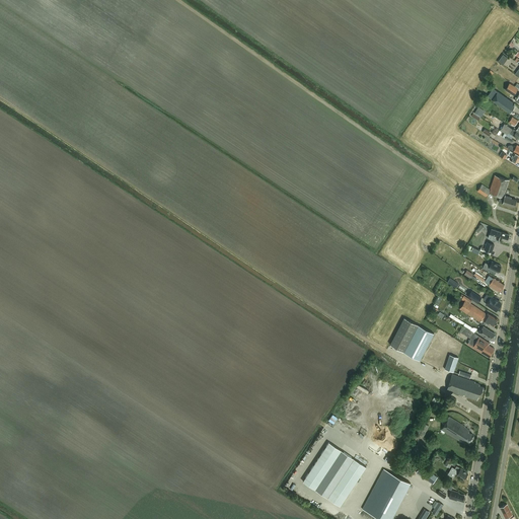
[(505,90),(513,96),(518,89),(509,83),(505,90)]
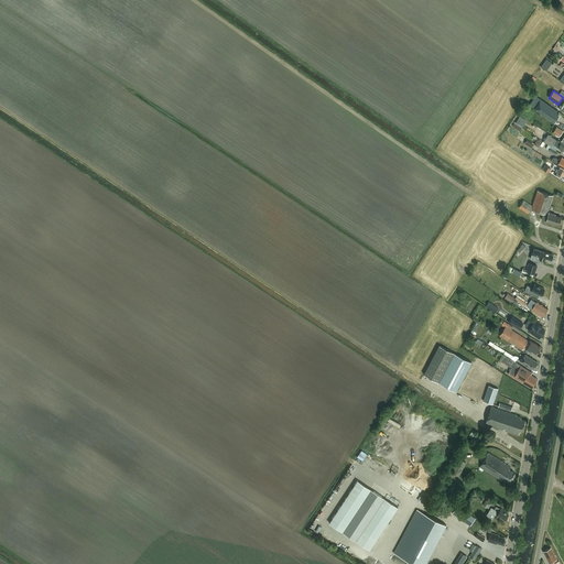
[(557,115),(559,112),(537,96),(530,105),(534,108),(554,122),(559,115),(557,115)]
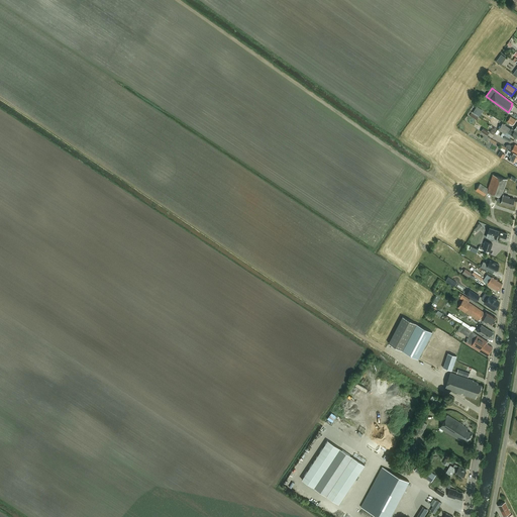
[(473,113),(480,116),(483,109),(476,106),(473,113)]
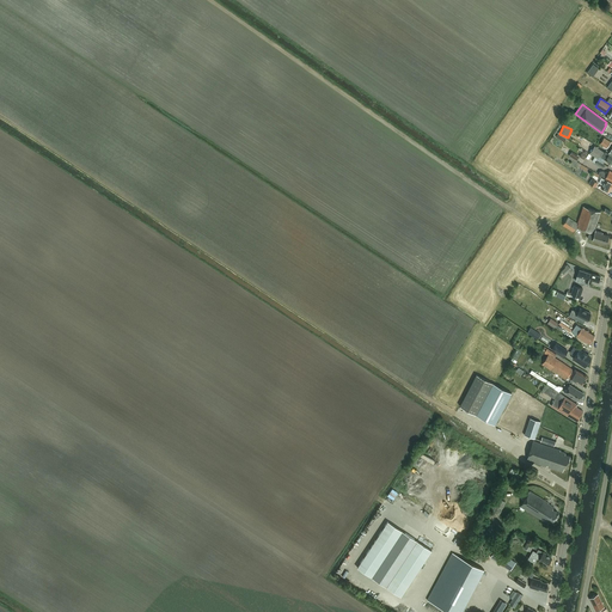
[(600,145),(607,148),(611,142),(605,139),(600,145)]
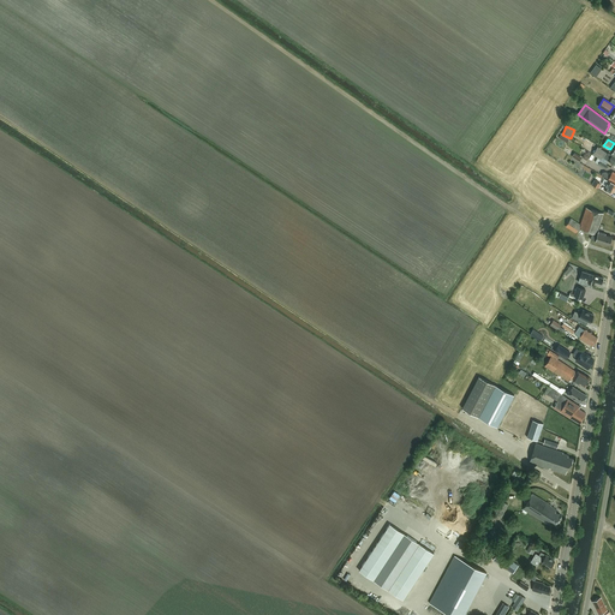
[(601,159),(605,151),(597,147),(592,154),(601,159)]
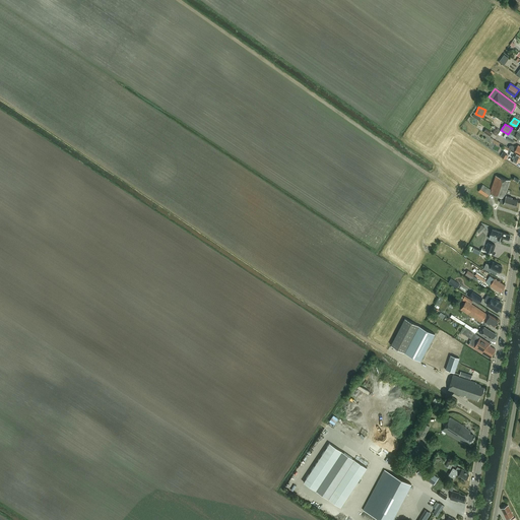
[(518,131),(514,129),(511,133),(512,134),(514,136),(519,139),(519,138),(519,132),(518,131)]
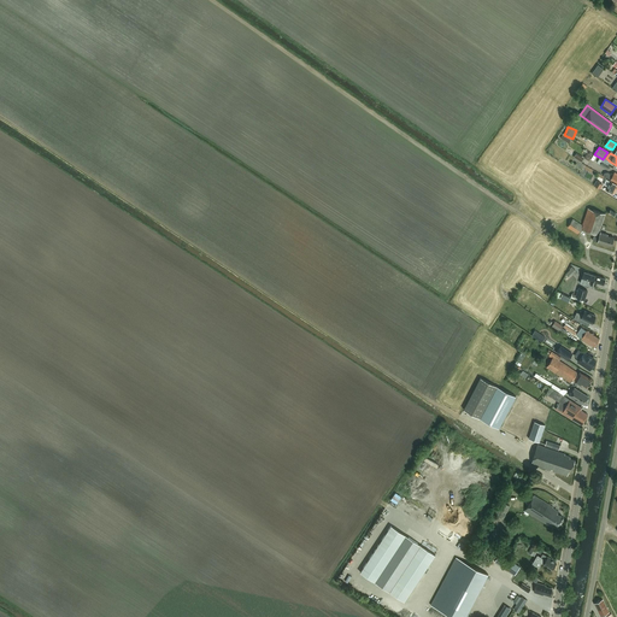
[(600,189),(604,182),(598,178),(594,186),(600,189)]
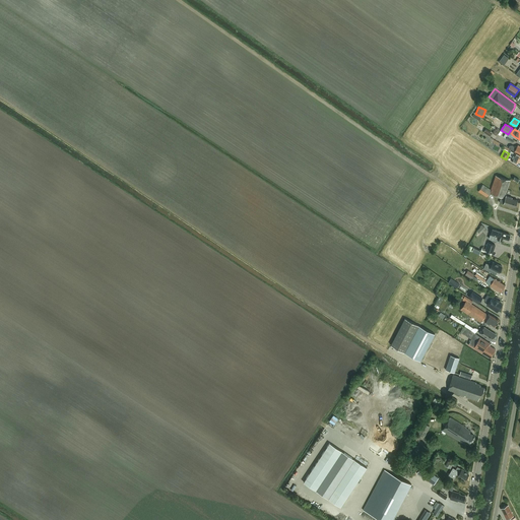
[(518,164),(519,159),(519,154),(514,152),(511,159),(518,164)]
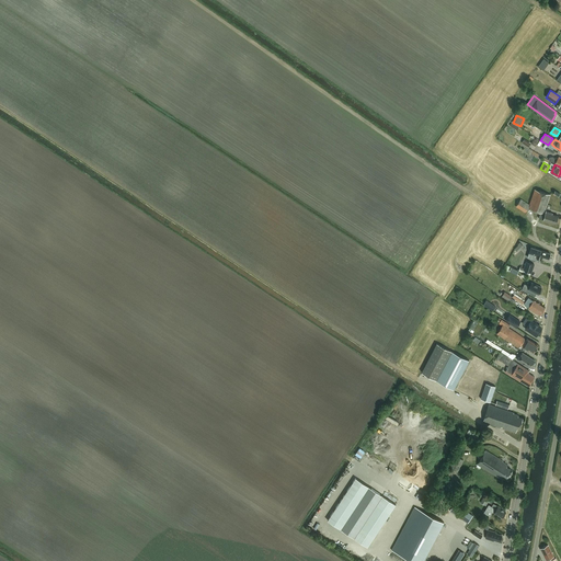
[(530,204),(529,206),(521,199),(516,207),(525,213),(529,207),(529,208),(540,213),(539,219),(556,224),(558,216),(552,214),(546,212),(547,209),(546,209),(550,195),(535,190),(529,204),(530,204)]
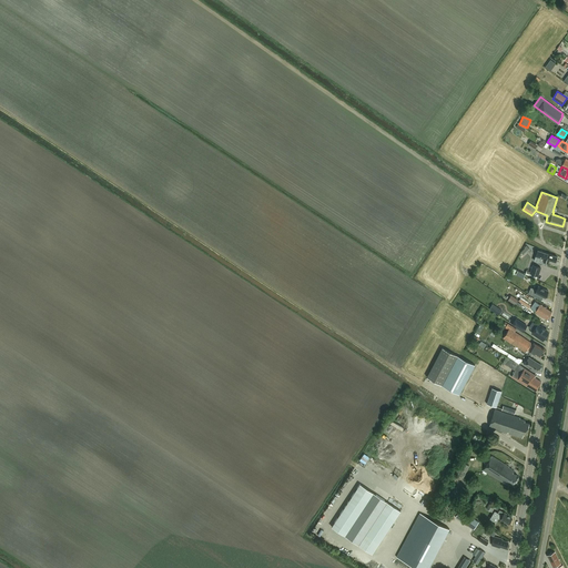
[(536,256),(544,259),(543,261),(548,263),(549,260),(556,262),(557,257),(538,251),(536,256)]
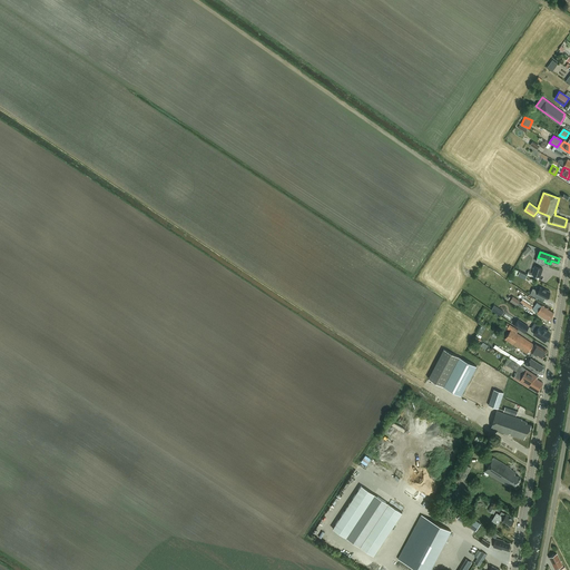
[(540,277),(543,268),(534,266),(532,273),(529,272),(527,275),(538,281),(539,277),(540,277)]
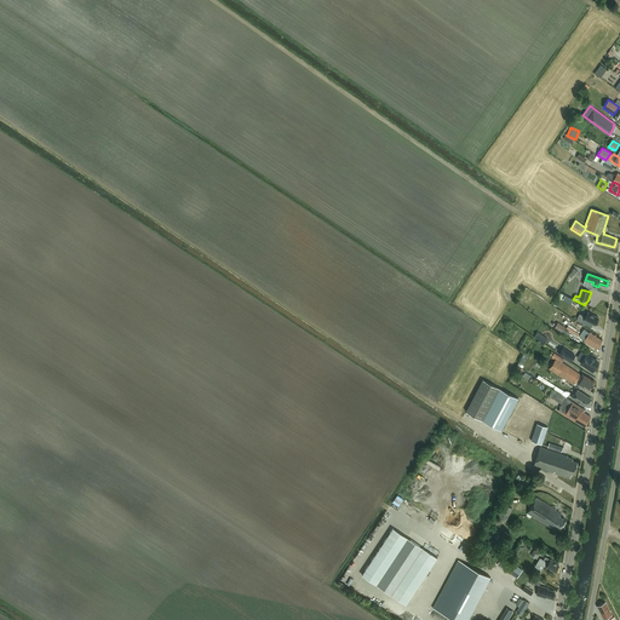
[(595,326),(598,317),(587,313),(584,320),(595,326)]
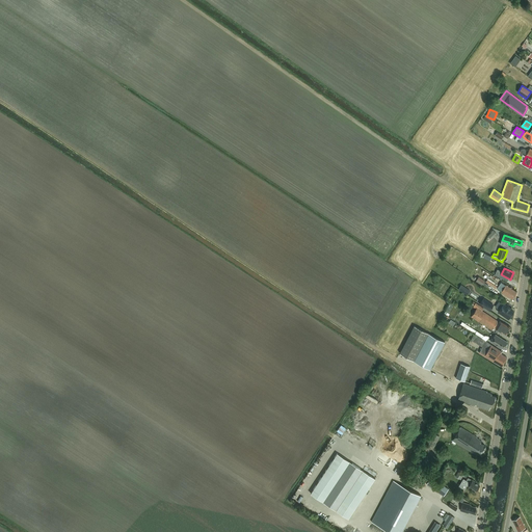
[(485,281),(479,276),(476,282),(482,286),(485,281)]
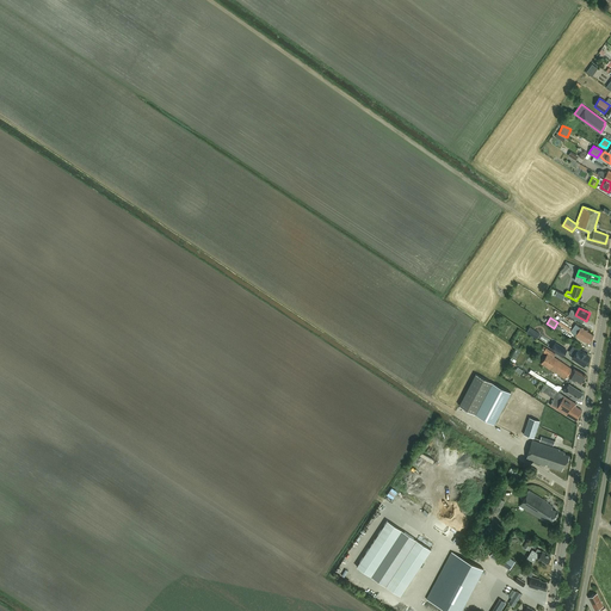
[(560,321),(557,323),(569,331),(571,328),(568,327),(569,325),(561,320),(560,321)]
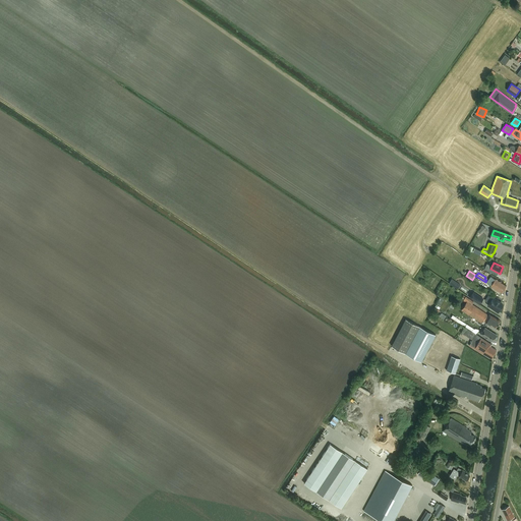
[(449,283),(457,289),(461,285),(452,279),(449,283)]
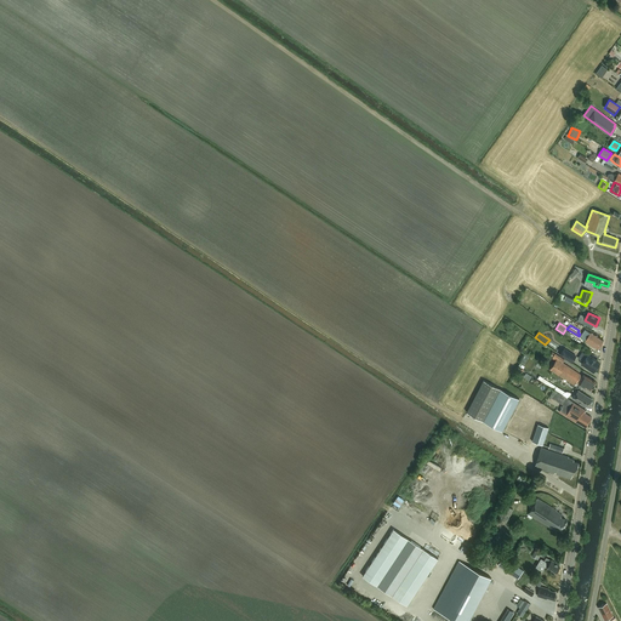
[(598,349),(603,341),(591,332),(585,341),(598,349)]
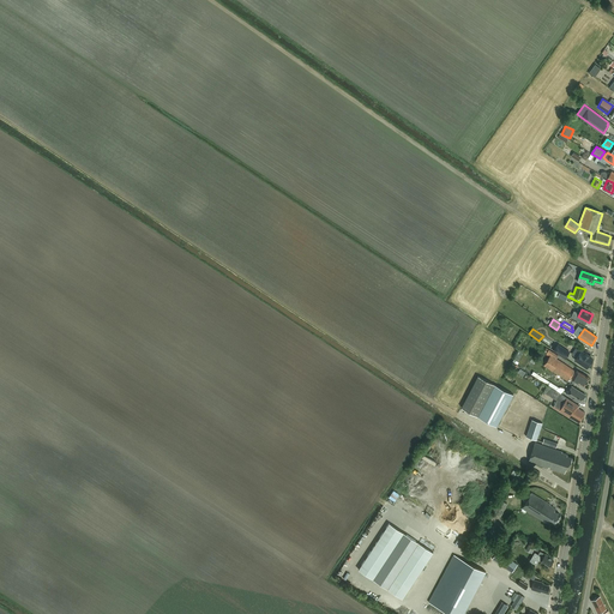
[(570,351),(558,344),(553,350),(565,359),(570,351)]
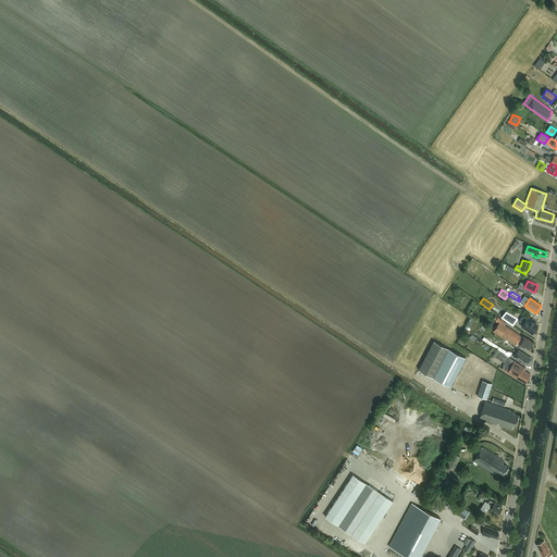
[(516,346),(521,337),(505,325),(506,323),(496,316),(494,319),(496,320),(499,322),(493,332),(516,346)]
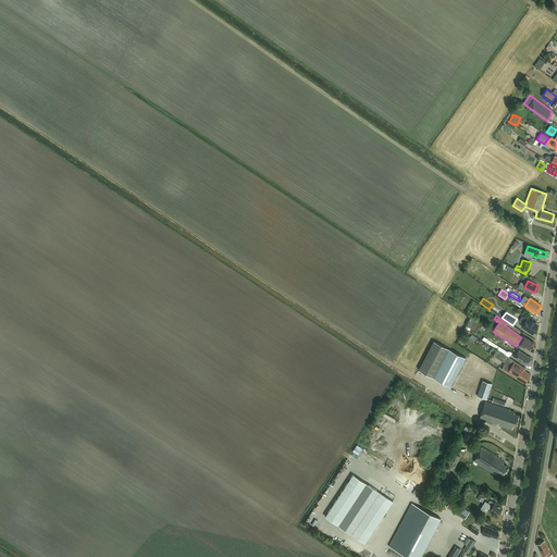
[(522,326),(533,333),(537,326),(533,324),(534,323),(528,318),(522,326)]
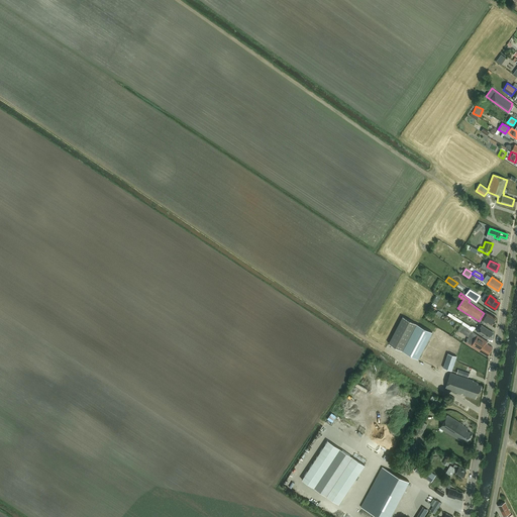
[(489,323),(492,325),(497,318),(486,312),(482,319),(488,324),(489,323)]
